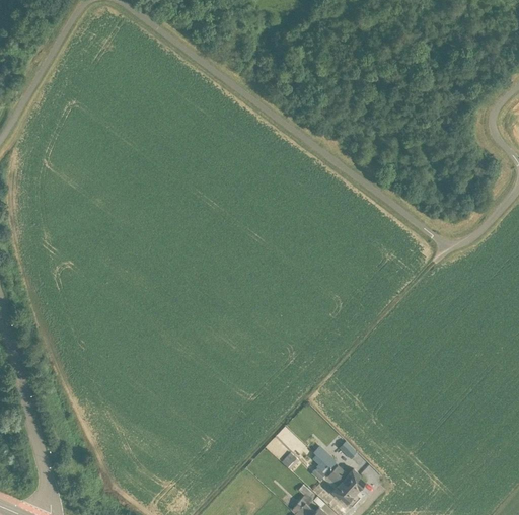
[(346,441),(339,448),(350,459),(357,452),(346,441)]
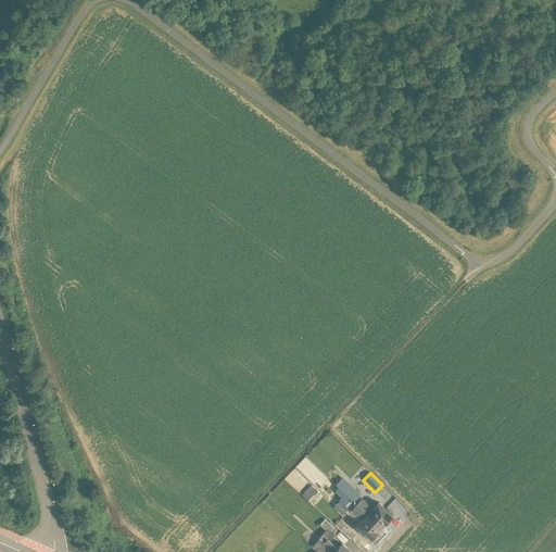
[(337,487),(380,528),(390,517),(383,511),(384,510),(378,503),(373,510),(358,496),(359,494),(341,477),(335,485),(337,487)]
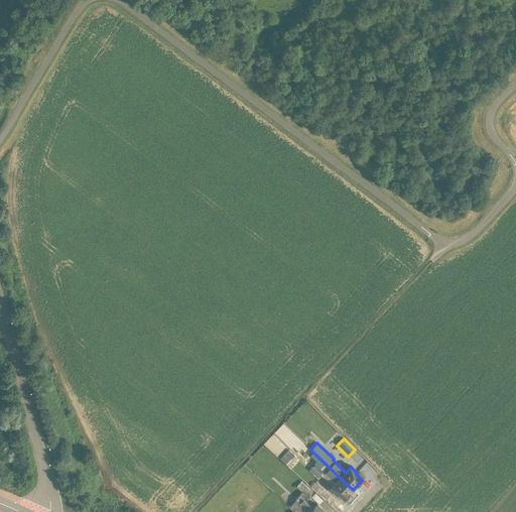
[(296,459),(288,451),(279,460),(287,468),(296,459)]
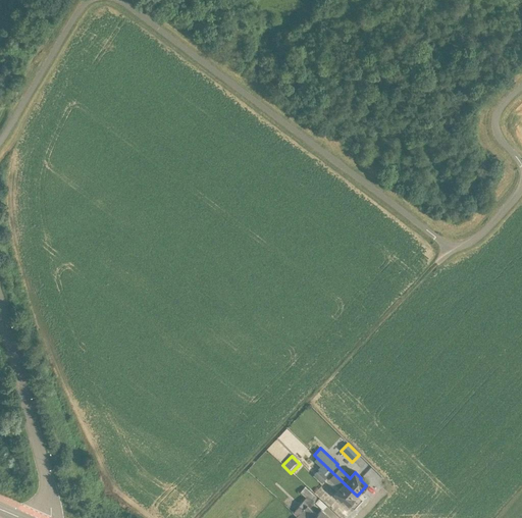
[(342,500),(348,506),(354,500),(357,496),(316,457),(313,460),(319,467),(316,470),(317,471),(312,476),(321,484),(324,480),(335,491),(333,495),(341,501),(342,500)]
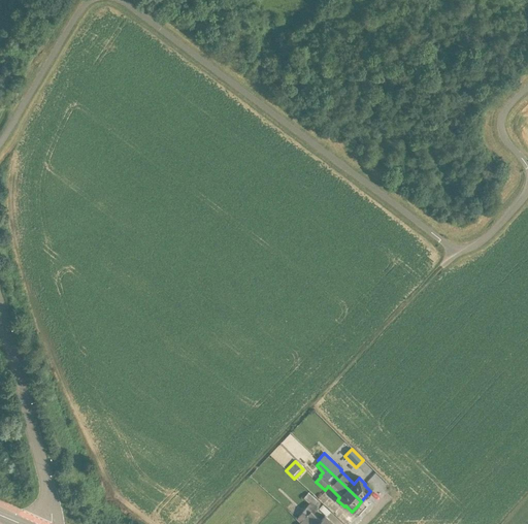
[(315,499),(308,493),(303,498),(309,504),(295,520),(299,523),(332,523),(324,516),(320,520),(312,514),(318,509),(326,517),(330,513),(322,504),(321,505),(315,499)]
